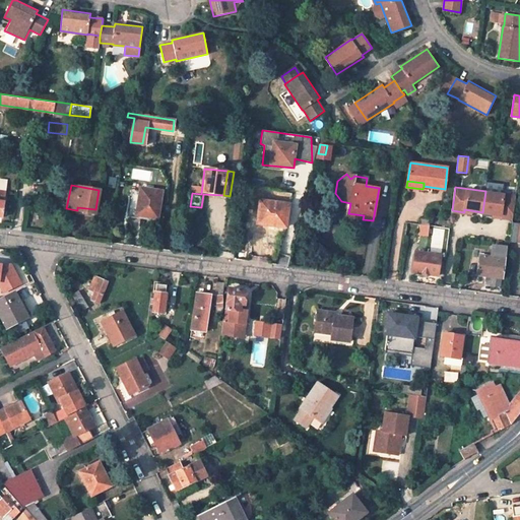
[(156,218),(160,190),(139,188),(135,215),(156,218)]
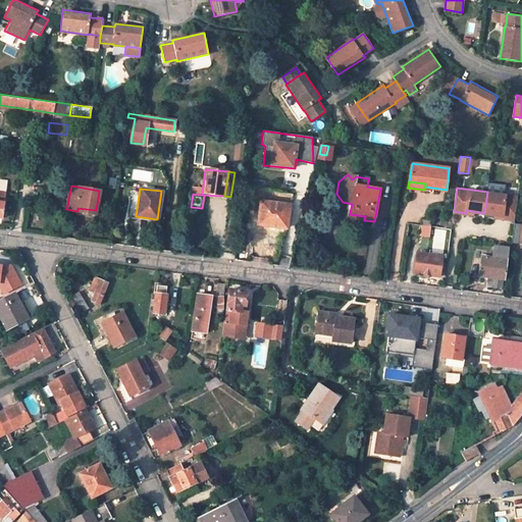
[(515,219),(518,196),(487,192),(484,213),(503,215),(503,217),(515,219)]
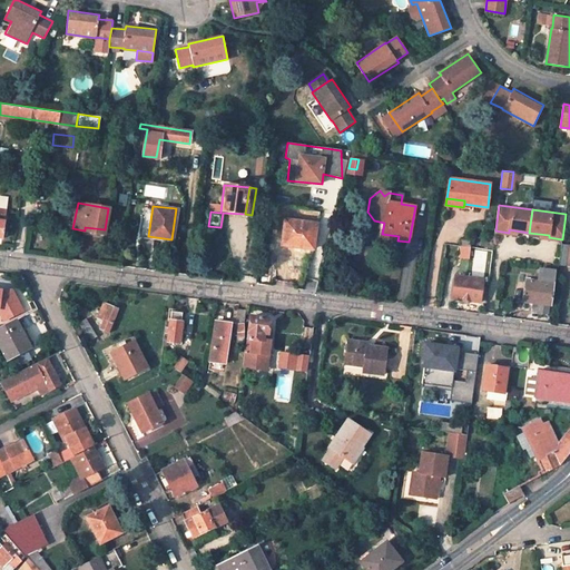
[(315,224),(285,219),(282,244),(313,248),(315,224)]
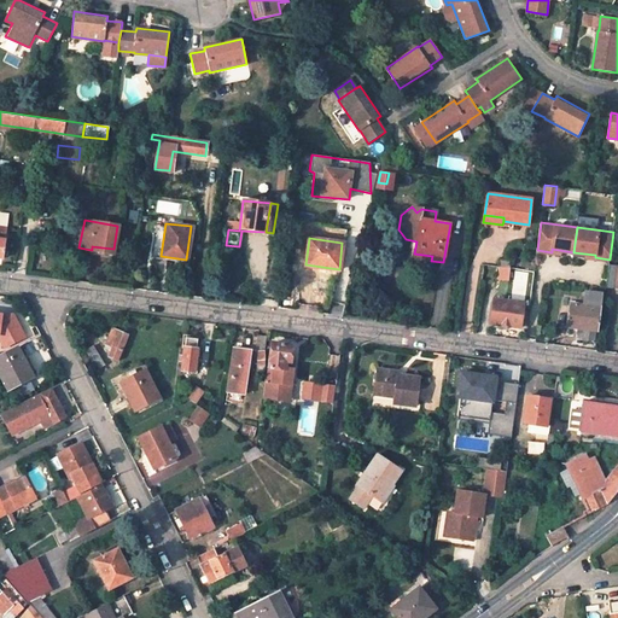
[(616,290),(617,272),(617,266),(608,264),(606,289),(616,290)]
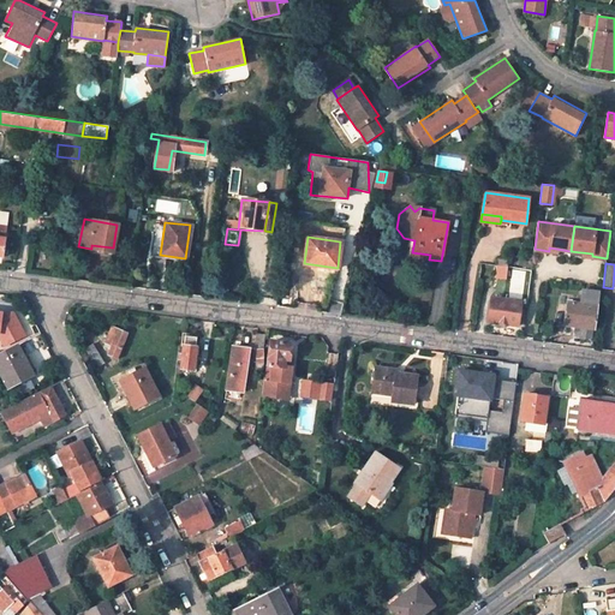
[(593,329),(598,292),(584,290),(583,297),(578,297),(578,300),(574,299),(573,303),(568,302),(565,324),(593,329)]
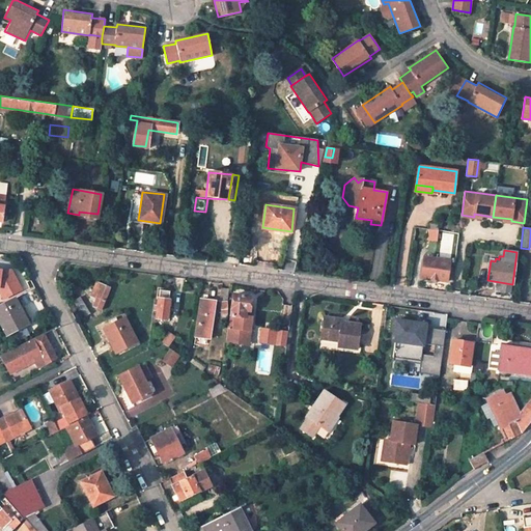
[(449,260),(424,256),(421,278),(446,281),(449,260)]
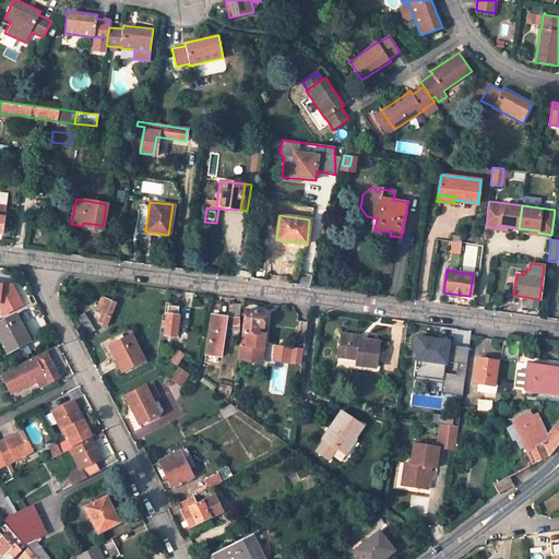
[(24,307),(14,284),(0,282),(0,311),(1,316),(4,316),(24,307)]
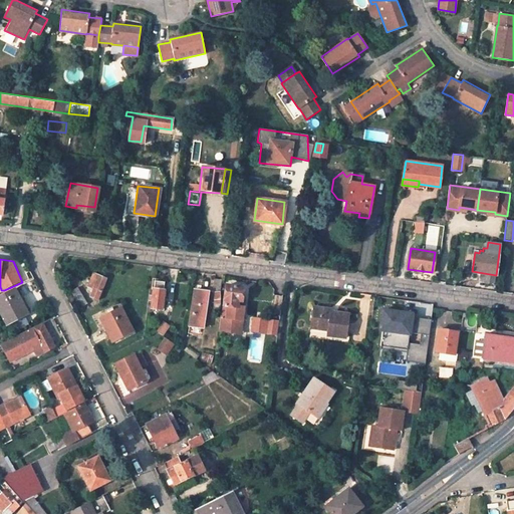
[(108,279),(93,273),(90,280),(88,284),(88,286),(94,288),(90,297),(98,300),(108,279)]
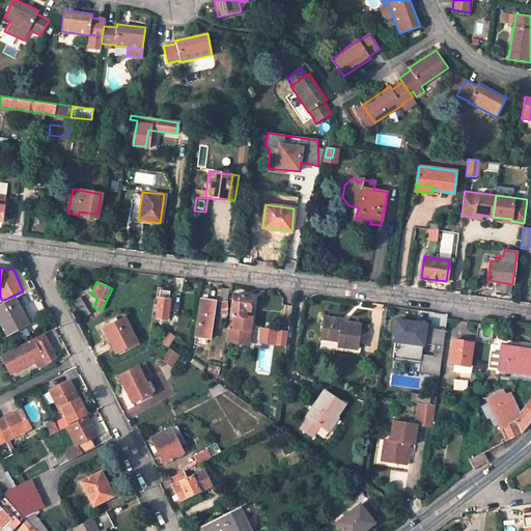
[(229,288),(222,287),(220,301),(227,301),(229,288)]
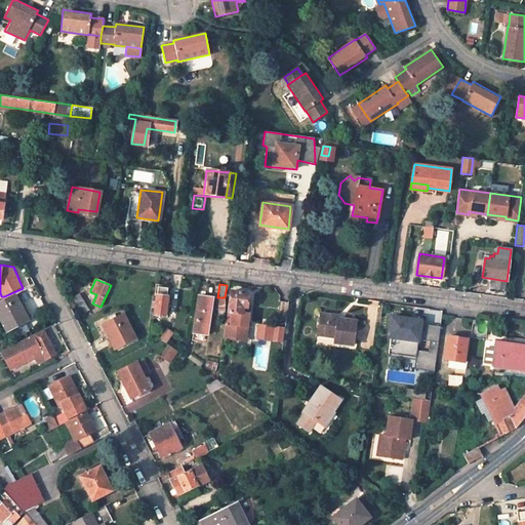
[(154,315),(165,317),(168,288),(158,287),(157,295),(156,294),(156,303),(153,303),(152,308),(155,308),(154,315)]
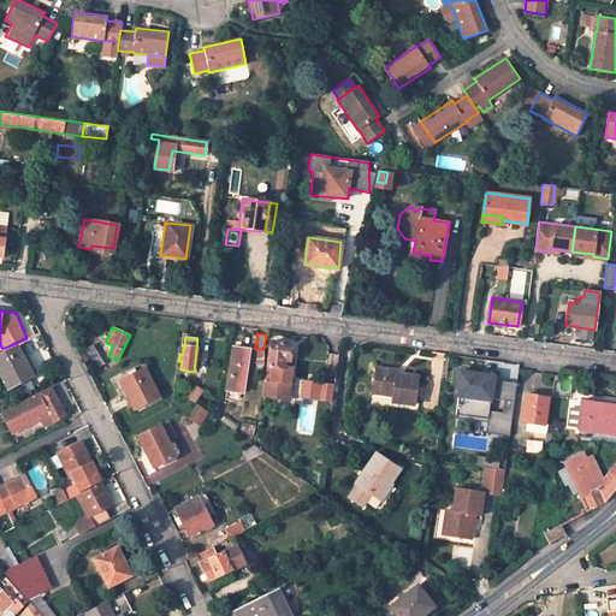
[(290,378),(292,363),(289,360),(291,344),(271,342),(266,380),(264,380),(261,397),(279,400),(282,383),(283,377),(290,378)]
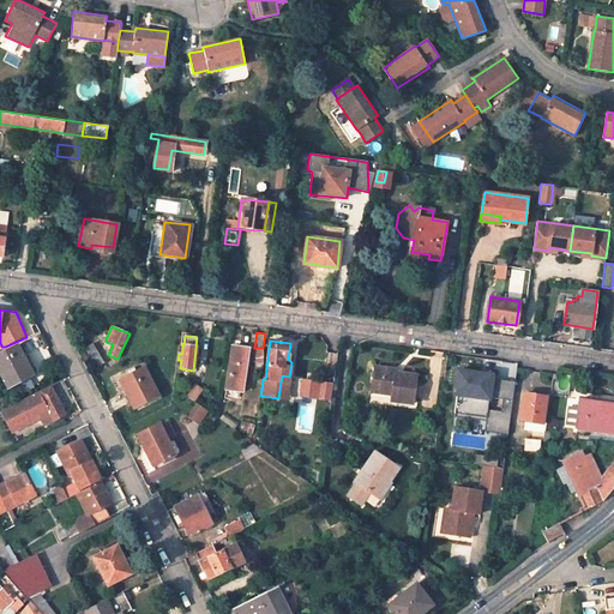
[(106,362),(94,343),(85,348),(89,354),(97,367),(106,362)]
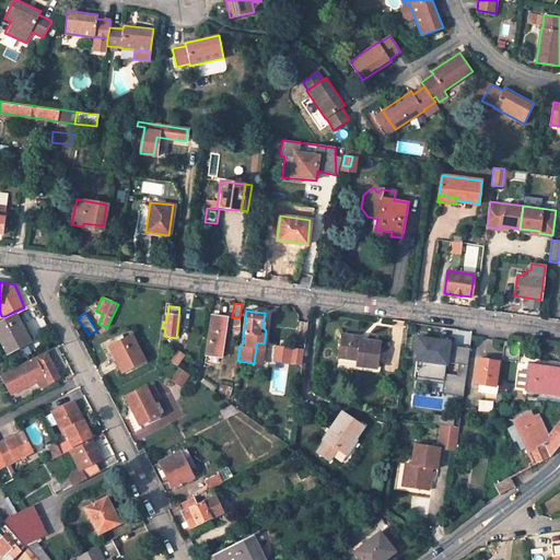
[(16,315),(0,323),(0,337),(8,353),(31,341),(16,315)]
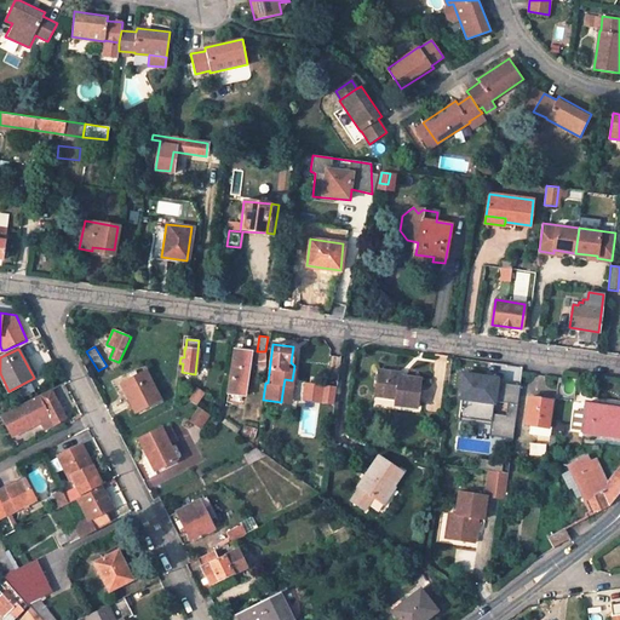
[(228,392),(246,396),(252,351),(234,349),(228,392)]
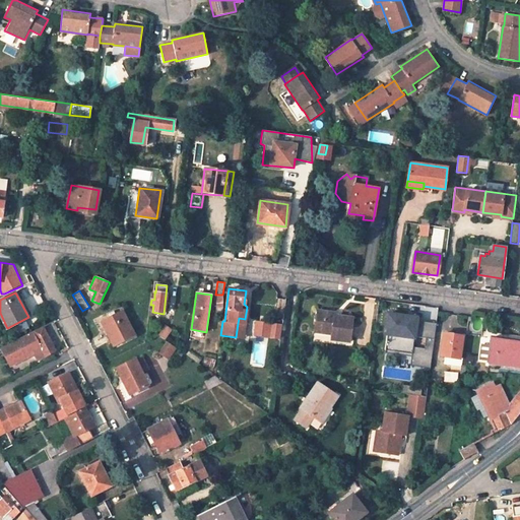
[(75,300),(71,302),(78,314),(82,311),(75,300)]
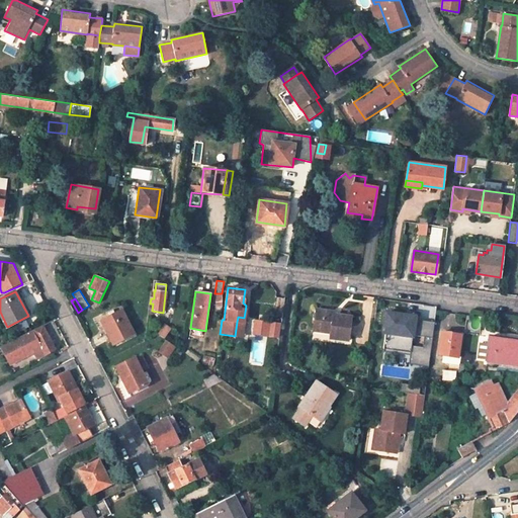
[(122,310),(101,321),(113,345),(136,333),(122,310)]
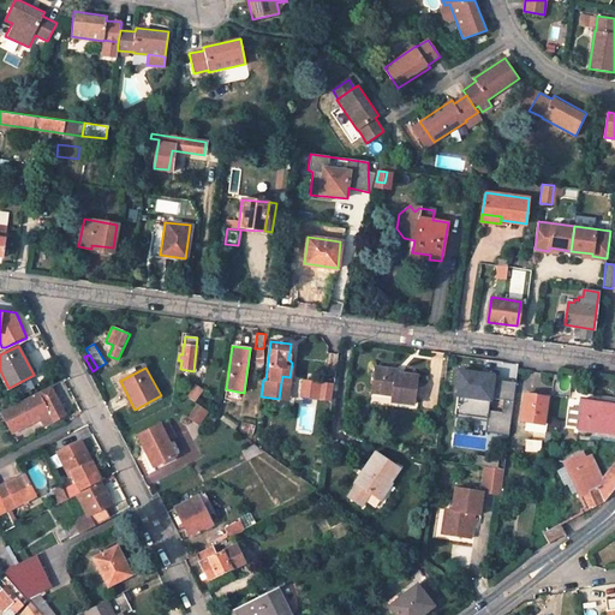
[(393,402),(413,405),(417,375),(396,372),(396,370),(376,368),(374,389),(395,393),(394,396),(393,402)]
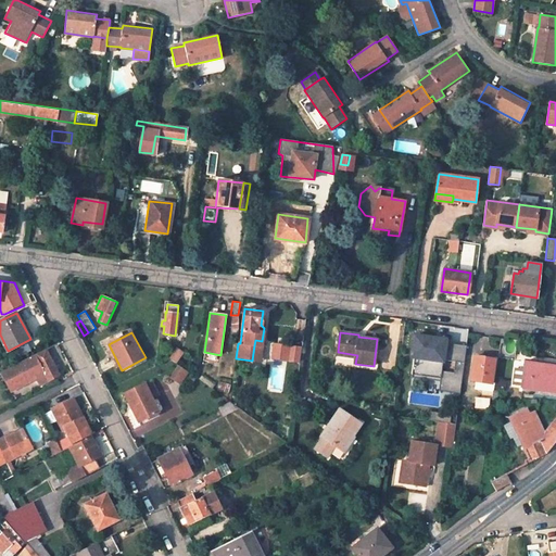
[(444,339),(412,335),(406,377),(440,380),(444,339)]
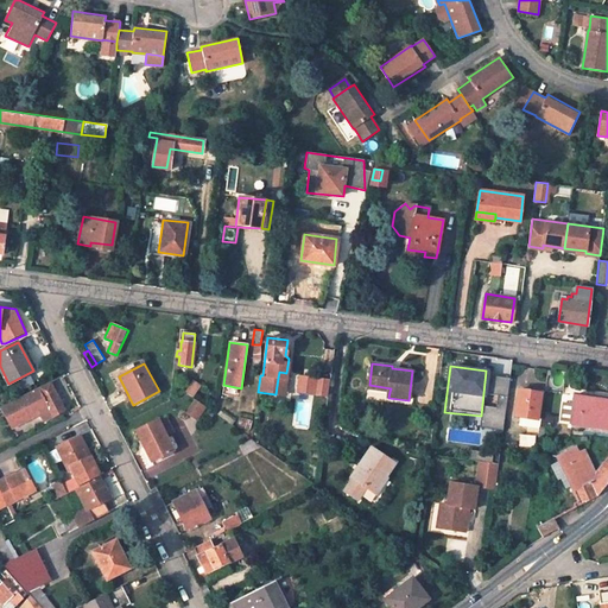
[(284,394),(286,373),(279,372),(278,378),(276,394),(284,394)]
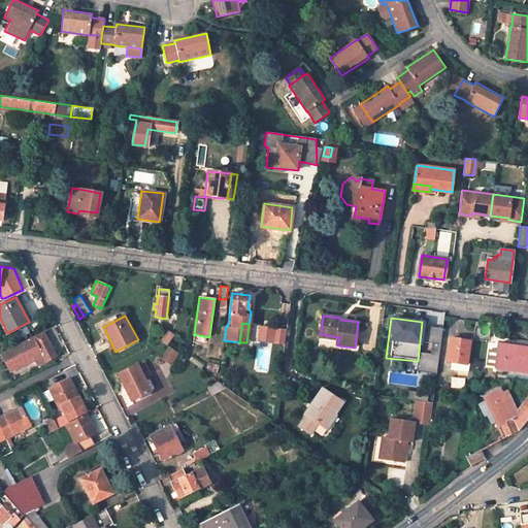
[(261,327),(260,339),(272,341),(274,329),(261,327)]
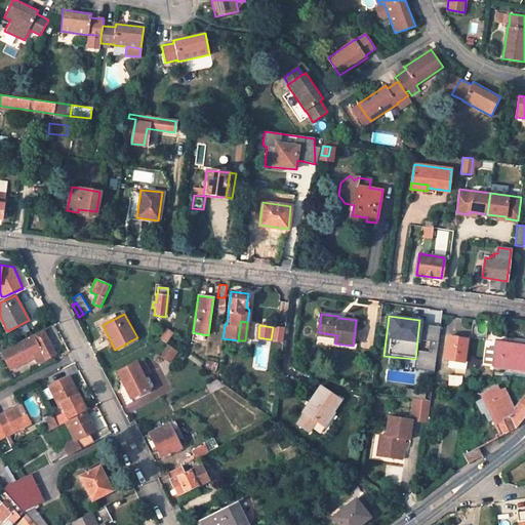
[(427,326),(427,348),(417,348),(416,370),(437,370),(438,326),(427,326)]
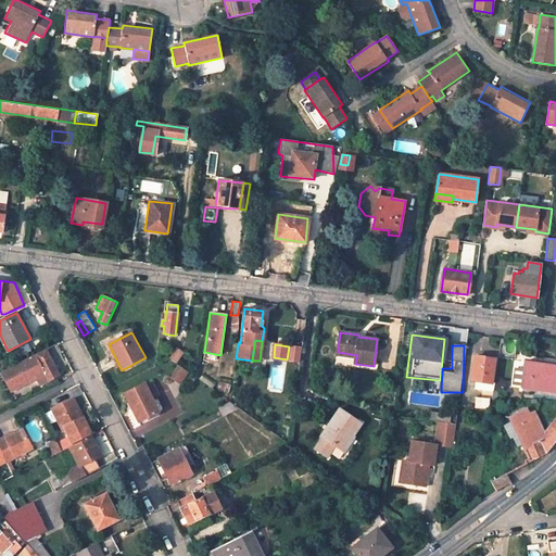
[(59,377),(46,351),(1,374),(9,388),(24,380),(26,383),(36,379),(40,386),(59,377)]
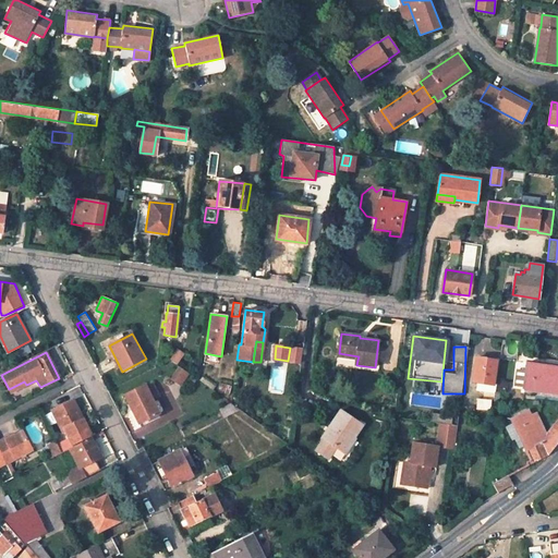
[(476,358),(472,381),(493,385),(497,360),(476,358)]
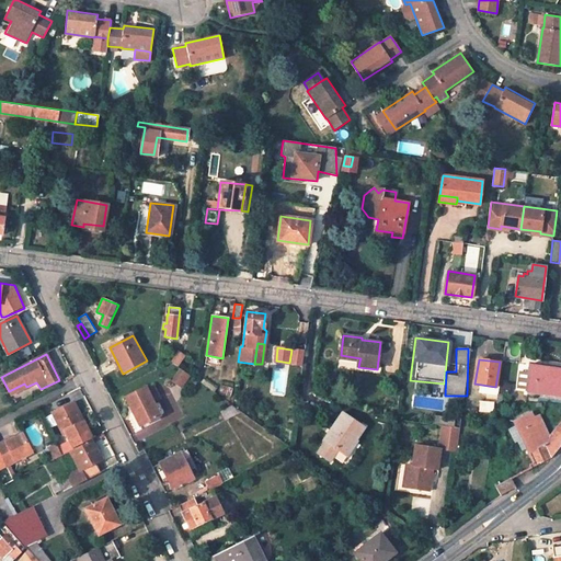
[(531,366),(528,391),(560,396),(560,371),(549,370),(549,368),(531,366)]
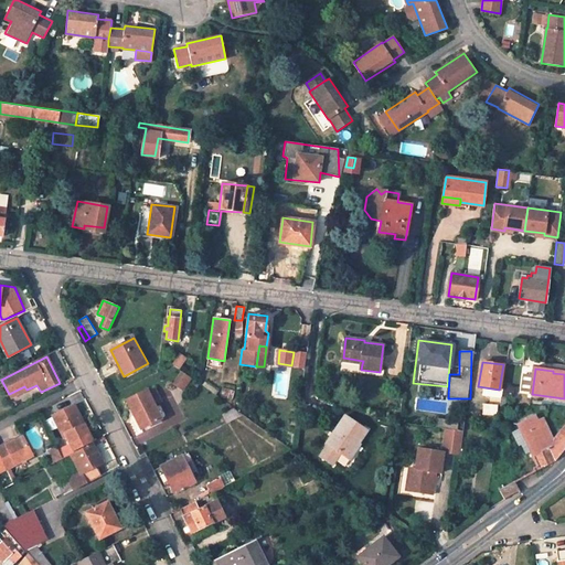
[(189,376),(182,372),(174,384),(181,388),(189,376)]
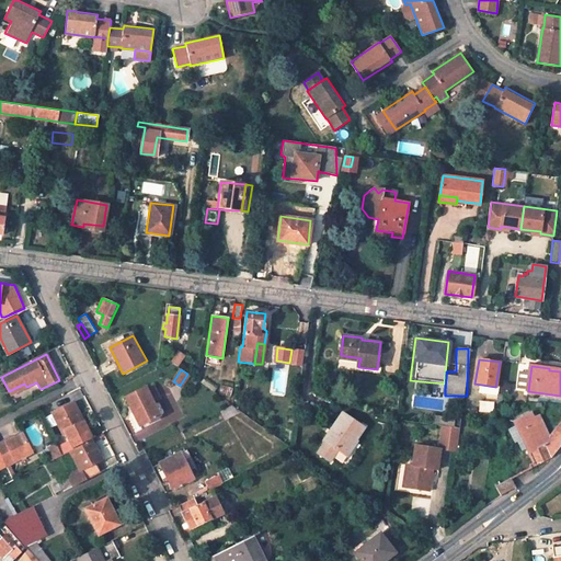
[(191,376),(187,374),(180,386),(182,388),(191,376)]
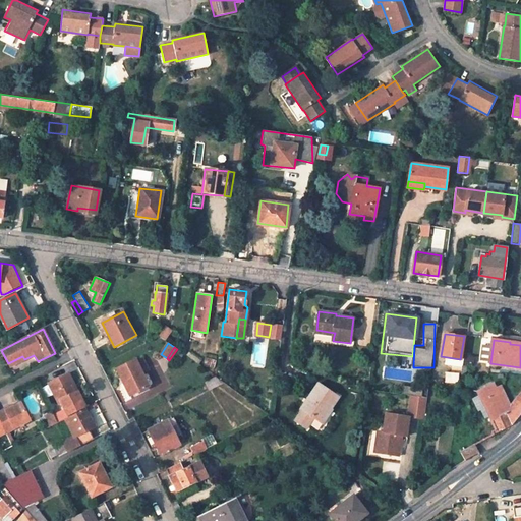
[(22,356),(8,363),(10,367),(24,359),(22,356)]
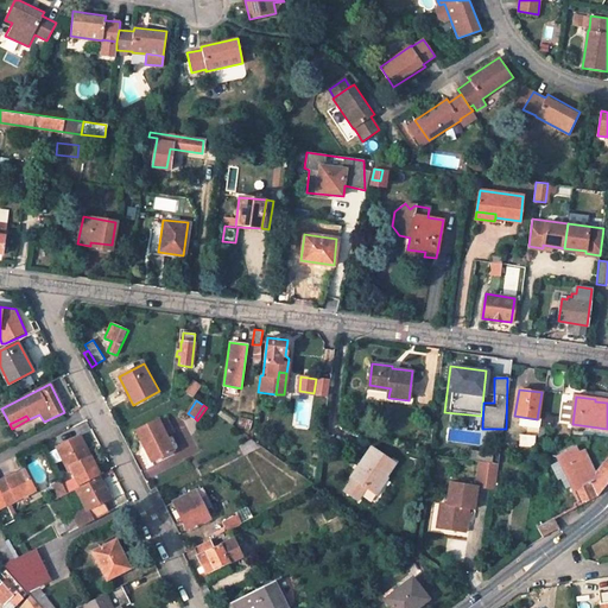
[(241,418),(239,428),(249,431),(253,422),(241,418)]
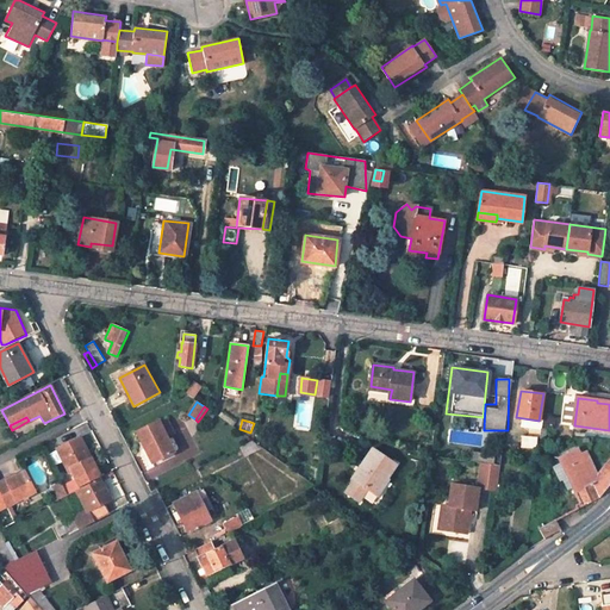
[(518,419),(517,428),(541,430),(542,423),(518,419)]
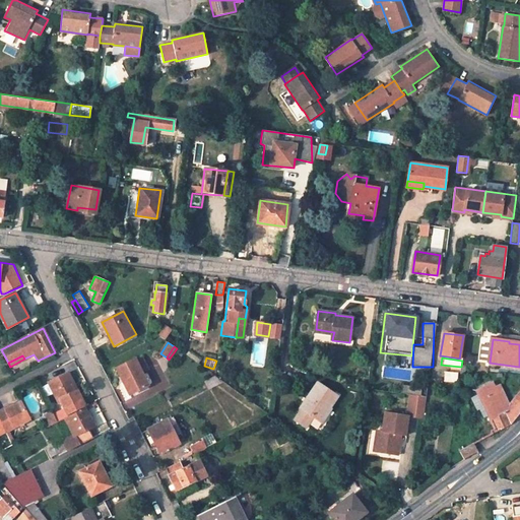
[(142,359),(135,362),(141,373),(147,370),(142,359)]
